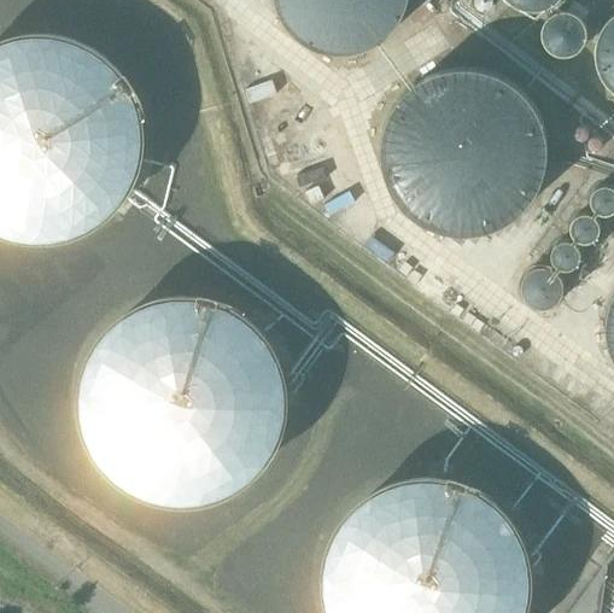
[(396,27),(398,22),(401,18),(403,13),(405,7),(405,3),(407,0),(405,0),(273,0),(274,4),(274,6),(275,10),(278,15),(279,17),(280,21),(282,24),(286,30),(290,34),(294,39),(298,41),(302,45),(308,48),(314,51),(317,52),(322,54),(328,56),(333,56),(340,57),(346,56),(351,56),(358,53),(362,52),(367,51),(373,47),(376,45),(382,41),(387,36),(392,31),(396,27)]
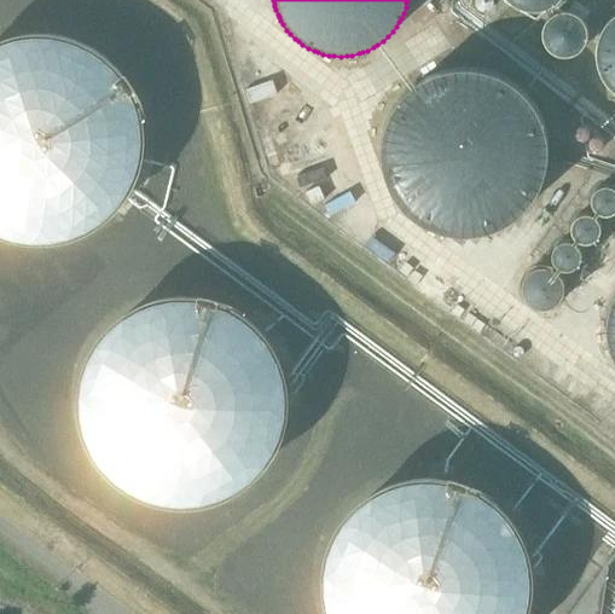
[(503,0),(504,1),(506,4),(510,6),(512,9),(515,10),(518,11),(521,12),(524,12),(528,13),(532,13),(534,13),(539,12),(543,11),(547,10),(550,7),(553,6),(557,3),(558,0),(503,0)]
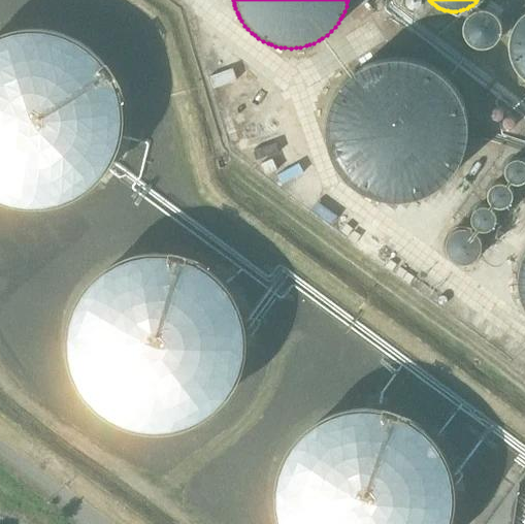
[(524,12),(524,14),(521,15),(519,19),(516,22),(514,25),(511,29),(510,32),(509,35),(507,38),(506,41),(506,43),(506,47),(506,52),(506,53),(506,56),(507,60),(510,64),(512,68),(514,71),(517,75),(520,78),(522,82),(524,83),(524,12)]
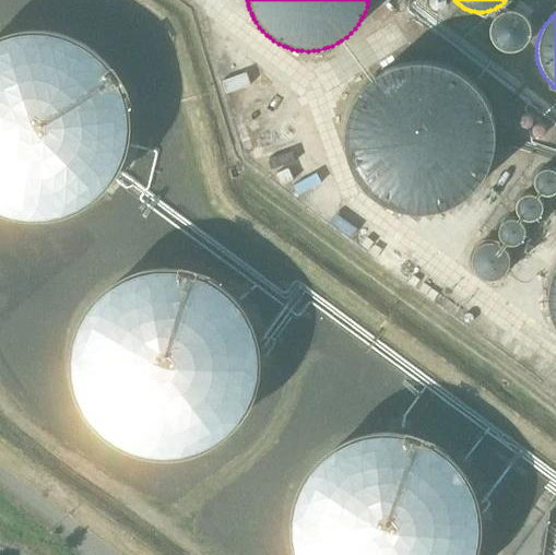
[(510,55),(513,54),(517,52),(519,51),(520,50),(522,49),(524,47),(525,45),(527,43),(528,40),(528,38),(529,36),(529,34),(528,31),(528,27),(527,25),(525,23),(524,22),(522,20),(521,19),(519,16),(516,15),(513,14),(510,14),(507,14),(505,14),(503,14),(500,15),(498,16),(496,18),(494,19),(493,21),(492,23),(489,25),(489,26),(488,28),(488,31),(487,32),(487,34),(487,36),(488,38),(488,39),(489,42),(491,45),(492,47),(494,49),(496,51),(498,52),(501,54),(505,55),(507,55),(510,55)]
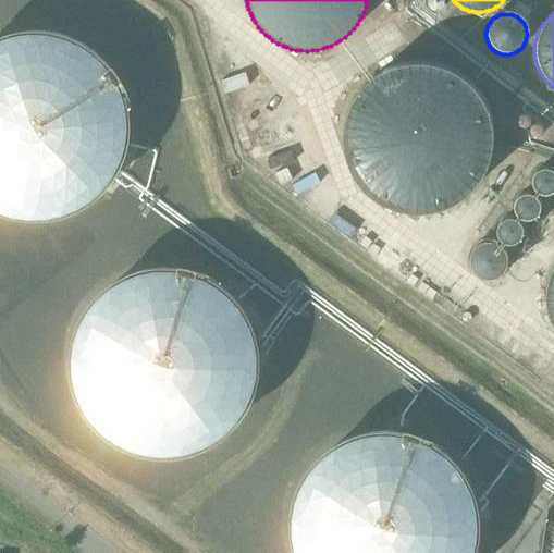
[(90,198),(96,194),(99,191),(102,186),(106,183),(109,179),(113,172),(115,168),(118,163),(120,159),(121,155),(123,147),(124,142),(125,137),(125,132),(125,127),(125,122),(125,117),(124,112),(124,109),(123,105),(122,99),(120,95),(119,90),(117,86),(114,82),(111,77),(110,75),(107,71),(103,66),(102,65),(97,60),(93,57),(89,53),(85,50),(81,48),(74,44),(70,41),(64,40),(60,38),(56,37),(50,36),(45,36),(40,35),(35,35),(27,35),(23,36),(17,36),(13,37),(8,39),(3,40),(0,41),(0,210),(7,213),(12,214),(16,216),(24,217),(32,218),(39,217),(45,217),(51,216),(59,213),(66,211),(73,209),(79,205),(86,201),(90,198)]
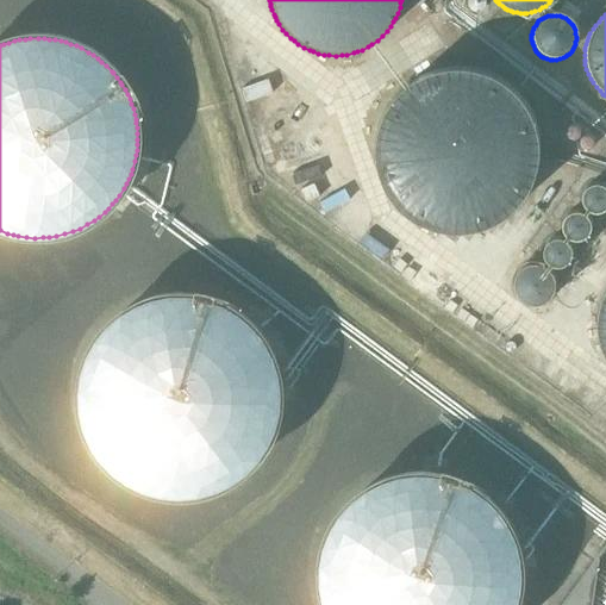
[(536,155),(536,150),(536,145),(536,143),(536,141),(535,136),(533,130),(532,128),(532,126),(530,122),(526,114),(524,110),(522,106),(517,100),(512,94),(506,89),(503,87),(499,83),(492,80),(485,78),(479,75),(470,73),(463,72),(456,72),(451,72),(447,72),(439,73),(431,75),(425,78),(418,81),(416,82),(411,85),(405,88),(400,94),(397,97),(393,101),(388,107),(385,113),(382,118),(381,120),(380,124),(378,129),(376,136),(375,138),(375,144),(374,151),(374,156),(375,161),(375,163),(376,168),(378,173),(378,175),(379,178),(380,182),(382,187),(385,192),(386,194),(388,198),(392,203),(393,204),(398,210),(400,211),(404,214),(407,218),(411,220),(418,224),(425,228),(431,230),(438,231),(447,232),(451,234),(456,234),(463,234),(468,232),(473,231),(480,230),(487,226),(492,225),(494,224),(500,219),(505,217),(508,213),(513,209),(516,206),(519,203),(522,199),(524,194),(526,191),(528,188),(529,186),(531,181),(532,179),(533,174),(533,172),(535,167),(536,162),(536,160),(536,155)]
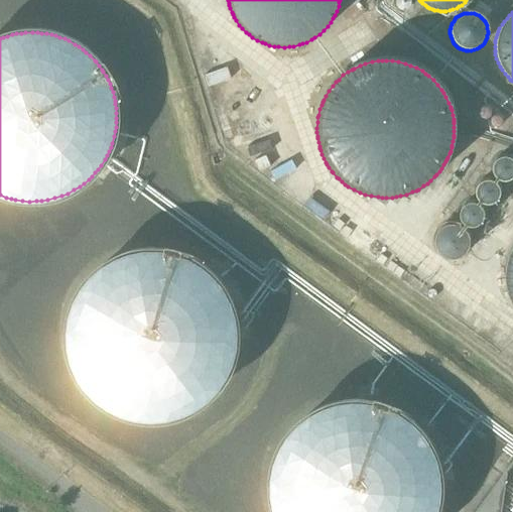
[(480,119),(481,120),(483,120),(484,120),(486,120),(488,119),(489,118),(489,116),(490,114),(490,113),(489,112),(489,111),(488,110),(486,108),(485,108),(484,108),(482,108),(481,108),(479,110),(478,110),(478,112),(477,113),(477,114),(477,115),(477,116),(478,117),(479,118),(480,119)]
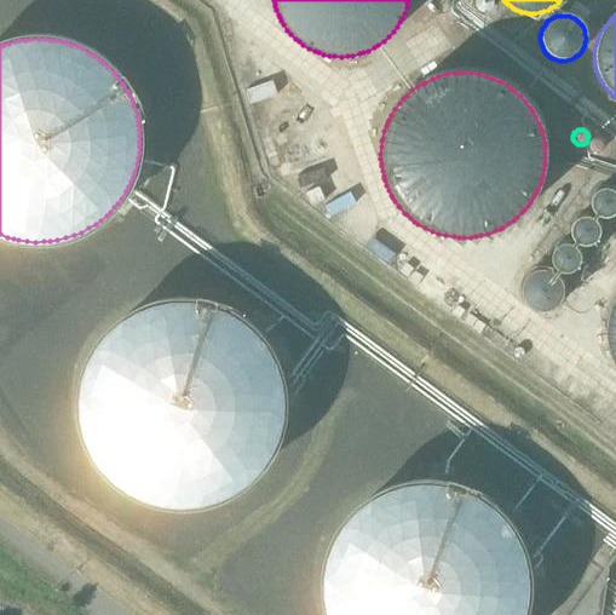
[(592,155),(594,155),(596,155),(598,154),(599,154),(600,151),(602,150),(602,148),(602,147),(602,144),(600,143),(599,142),(598,141),(596,139),(593,139),(591,141),(588,142),(588,143),(587,143),(587,145),(586,147),(586,148),(587,149),(587,150),(587,151),(588,153),(591,154),(592,155)]
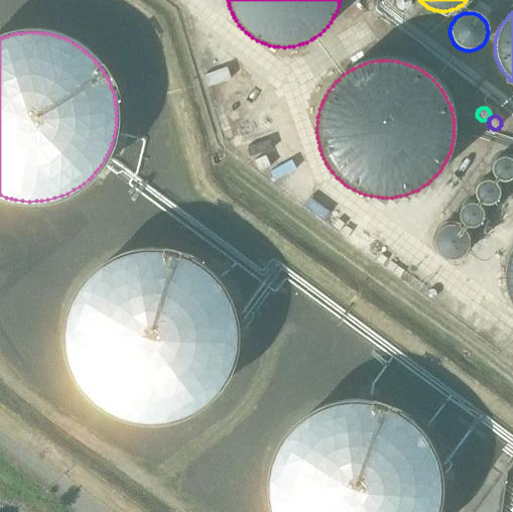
[(512,159),(511,158),(508,156),(505,155),(503,155),(501,155),(498,155),(495,156),(493,157),(491,158),(489,160),(487,163),(486,164),(485,166),(485,167),(484,169),(484,170),(484,172),(484,173),(485,176),(485,178),(485,179),(486,180),(487,181),(488,183),(489,184),(492,186),(495,188),(498,189),(500,189),(502,189),(505,189),(508,188),(510,187),(511,186),(512,184),(512,159)]
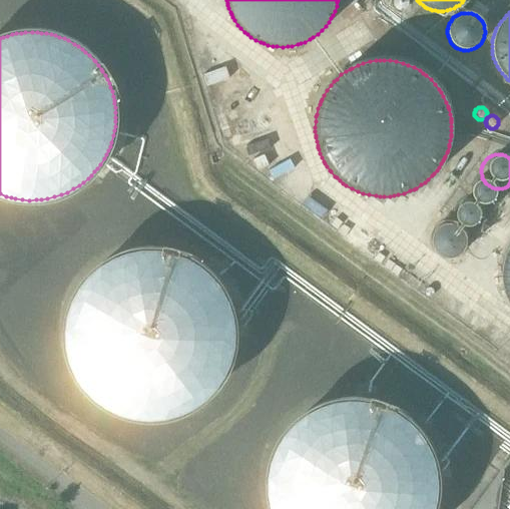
[(474,188),(472,188),(470,189),(468,189),(466,190),(464,191),(462,193),(461,195),(459,197),(458,199),(458,201),(457,203),(457,205),(457,207),(458,209),(458,211),(459,213),(460,215),(461,216),(463,218),(465,219),(466,220),(468,221),(471,222),(473,222),(475,222),(479,222),(481,221),(483,220),(486,218),(487,217),(489,215),(490,213),(491,211),(491,209),(492,207),(492,206),(492,204),(491,202),(491,200),(491,199),(490,197),(489,195),(486,193),(485,191),(483,190),(481,189),(478,188),(476,188),(474,188)]
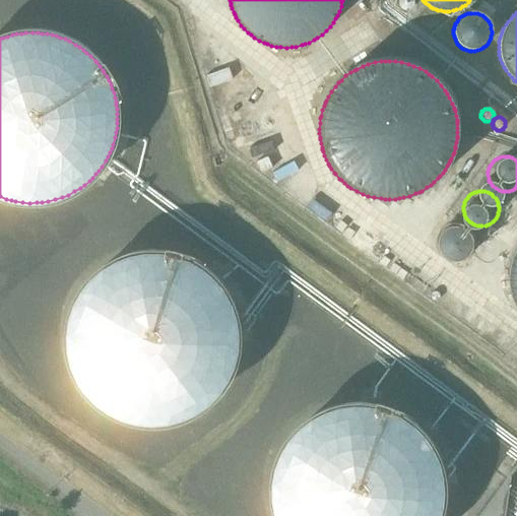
[(452,228),(450,228),(447,229),(446,230),(444,231),(442,232),(440,234),(439,236),(438,238),(437,239),(436,243),(436,245),(436,247),(436,249),(437,251),(438,253),(439,254),(440,256),(441,258),(443,259),(445,260),(446,261),(448,262),(452,262),(454,262),(456,262),(458,262),(460,261),(462,260),(463,259),(465,258),(466,256),(468,254),(469,252),(470,249),(470,247),(470,245),(470,243),(470,241),(469,238),(468,236),(466,234),(465,233),(463,231),(461,230),(459,229),(457,228),(455,228),(452,228)]
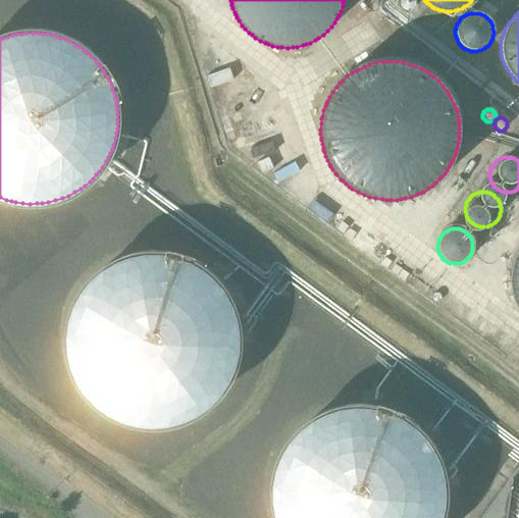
[(518,247),(518,249),(516,253),(514,256),(512,260),(512,261),(511,265),(510,269),(509,273),(509,274),(509,278),(509,282),(509,285),(509,289),(510,292),(511,296),(512,300),(514,303),(516,308),(518,312),(518,247)]
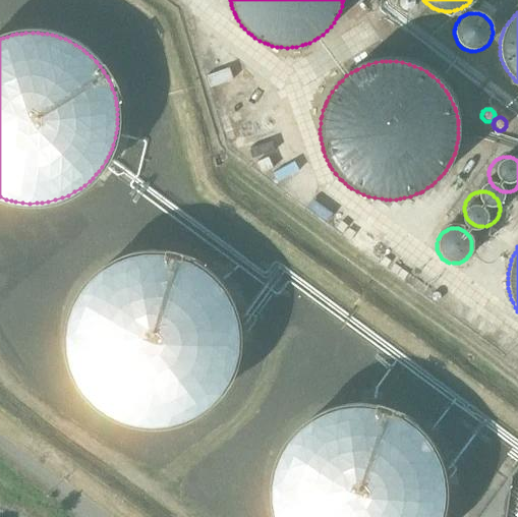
[(223,292),(221,288),(217,284),(213,279),(209,276),(206,273),(199,269),(193,265),(187,262),(183,260),(178,259),(174,256),(167,255),(160,254),(154,254),(147,254),(139,255),(132,256),(125,259),(119,261),(113,264),(107,268),(101,272),(96,276),(91,281),(89,283),(85,286),(82,290),(81,292),(80,294),(77,298),(75,302),(74,304),(73,306),(72,310),(70,316),(70,318),(69,320),(68,325),(68,327),(67,331),(67,338),(67,345),(68,350),(68,352),(69,357),(70,361),(71,366),(73,370),(74,375),(76,379),(79,383),(81,387),(84,391),(88,395),(91,398),(94,401),(97,404),(101,407),(105,410),(109,412),(113,415),(117,417),(121,419),(125,420),(132,422),(136,423),(141,424),(147,424),(151,424),(156,424),(160,424),(165,423),(172,422),(176,421),(181,420),(185,418),(189,416),(193,414),(197,412),(202,409),(208,405),(211,402),(214,399),(217,395),(220,392),(223,387),(226,384),(228,379),(231,372),(233,368),(233,366),(235,361),(236,357),(237,352),(237,348),(238,343),(238,338),(237,334),(237,329),(236,325),(235,320),(234,316),(234,312),(232,308),(230,304),(228,300),(226,296),(223,292)]
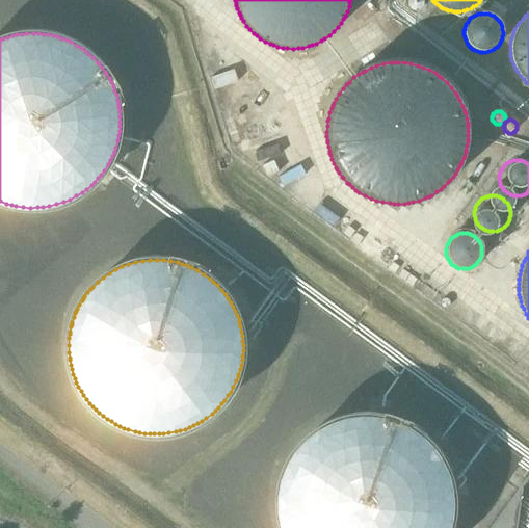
[(451,487),(450,483),(449,478),(448,474),(447,472),(445,468),(444,466),(442,462),(440,457),(437,453),(432,447),(429,444),(426,440),(422,437),(419,434),(413,429),(406,426),(400,423),(396,421),(391,420),(385,418),(377,417),(370,416),(365,416),(361,416),(353,417),(346,418),(339,420),(333,423),(328,425),(324,427),(318,430),(314,433),(310,437),(305,441),(301,445),(298,448),(295,452),(293,456),(290,460),(289,463),(287,467),(285,471),(283,478),(282,482),(281,487),(280,490),(280,495),(280,497),(279,501),(279,504),(279,508),(280,513),(281,519),(282,523),(283,527),(449,527),(450,526),(450,524),(451,519),(452,517),(452,511),(453,507),(453,502),(453,497),(452,493),(451,487)]
